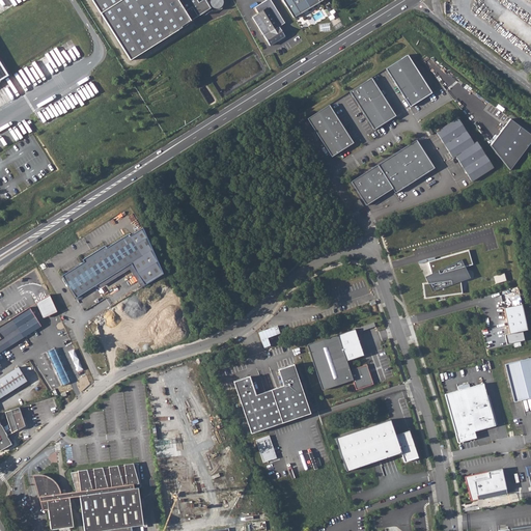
[(91,0),(130,60),(182,28),(182,27),(211,8),(204,0),(203,0),(199,3),(196,0),(177,0),(91,0)]
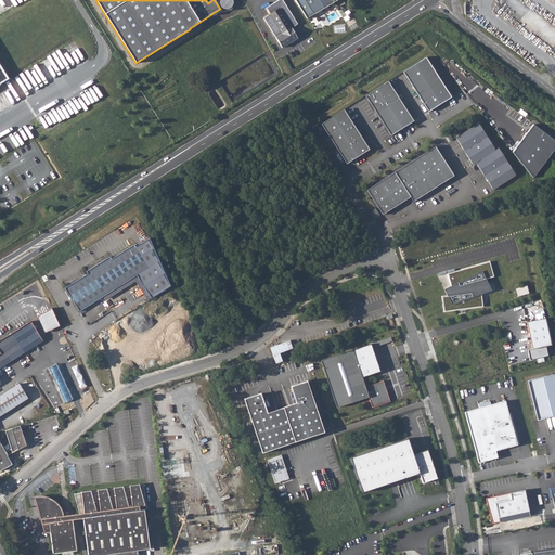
[(278,0),(275,2),(292,28),(297,24),(282,0),(278,0)]
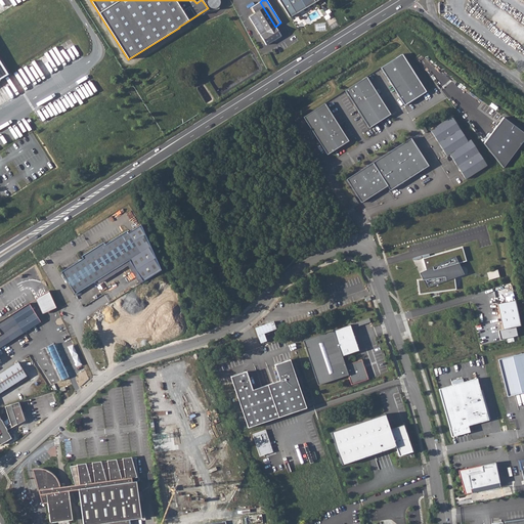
[(317,0),(278,0),(290,17),(317,0)]
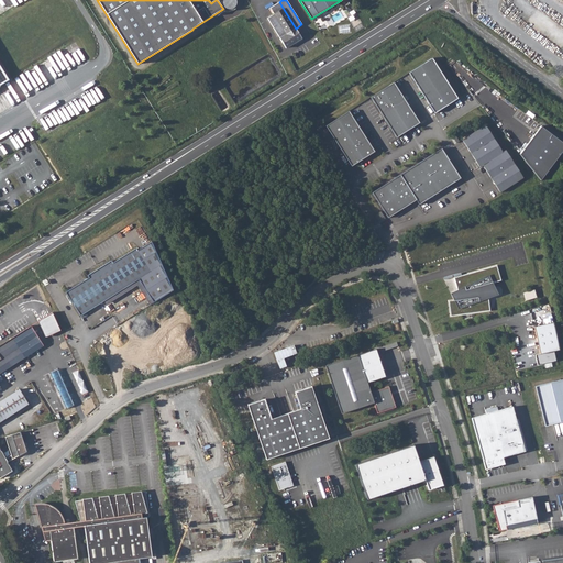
[(267,18),(280,37),(286,47),(301,39),(296,29),(279,2),(271,8),(274,14),(267,18)]
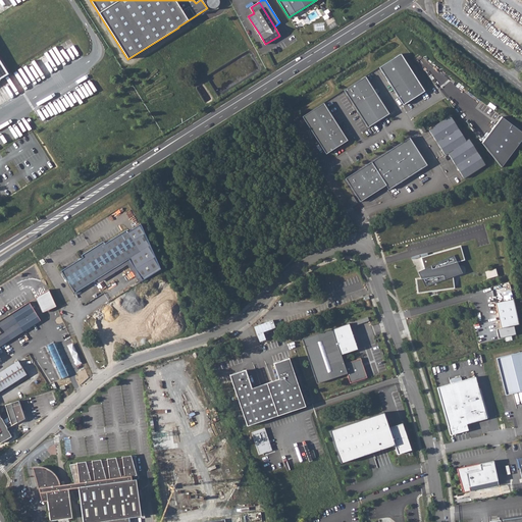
[(0,77),(11,70),(0,52),(0,77)]
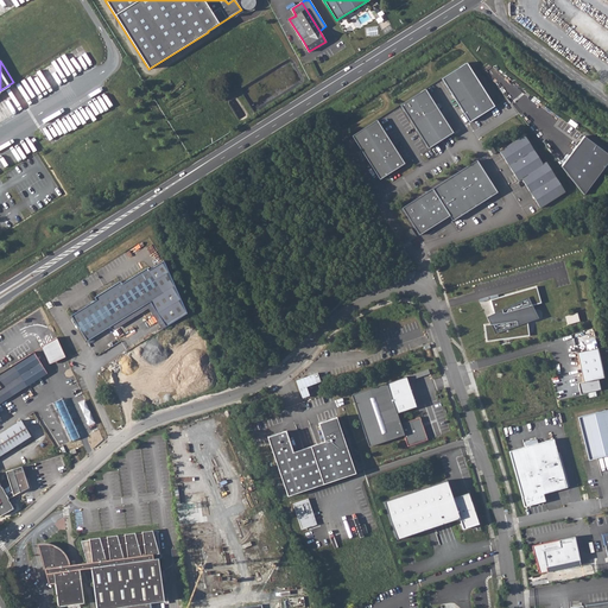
[(493,107),(466,63),(439,78),(468,122),(493,107)]
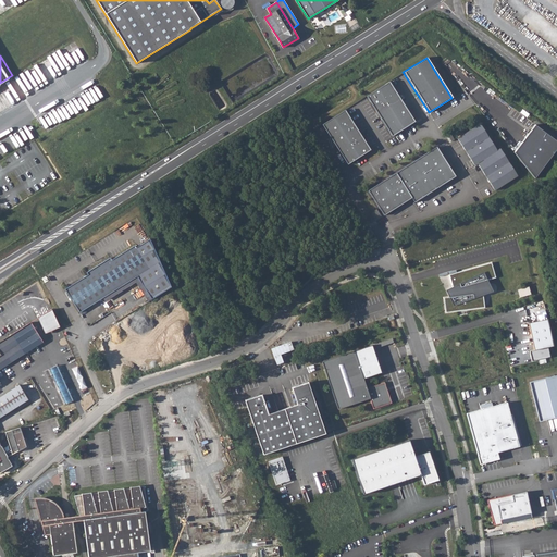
[(416,122),(391,82),(367,96),(393,136),(416,122)]
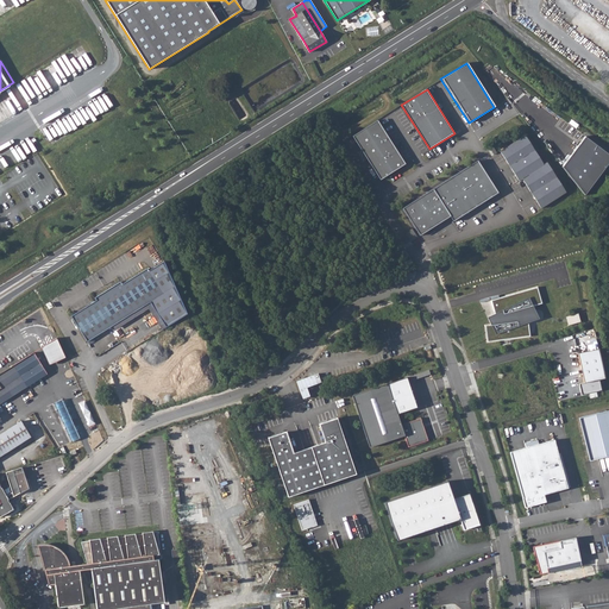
[(377,120),(352,136),(381,180),(406,164),(377,120)]
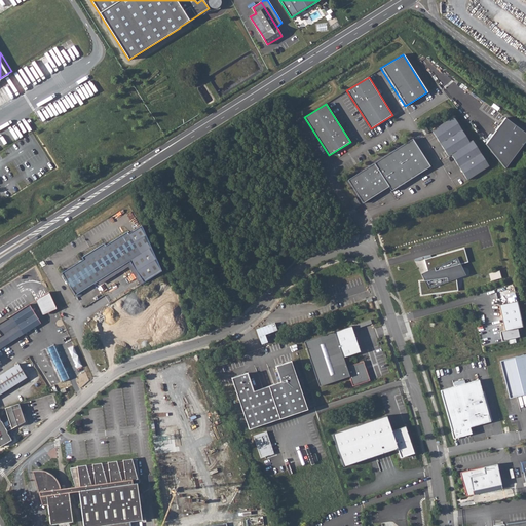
[(470,142),(453,117),(431,130),(448,157),(451,155),(467,180),(490,165),(472,140),(470,142)]
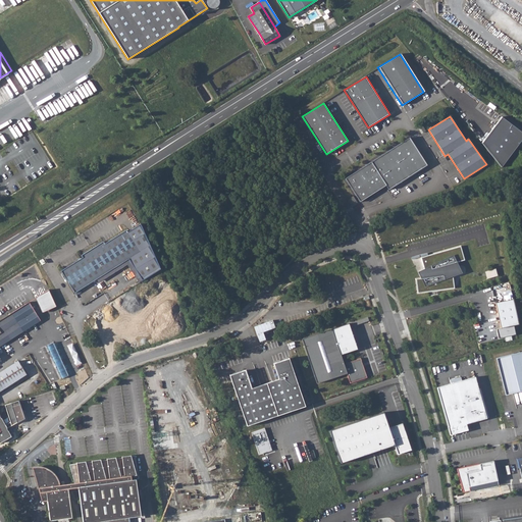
[(521,140),(521,132),(503,117),(482,143),(502,167),(521,140)]
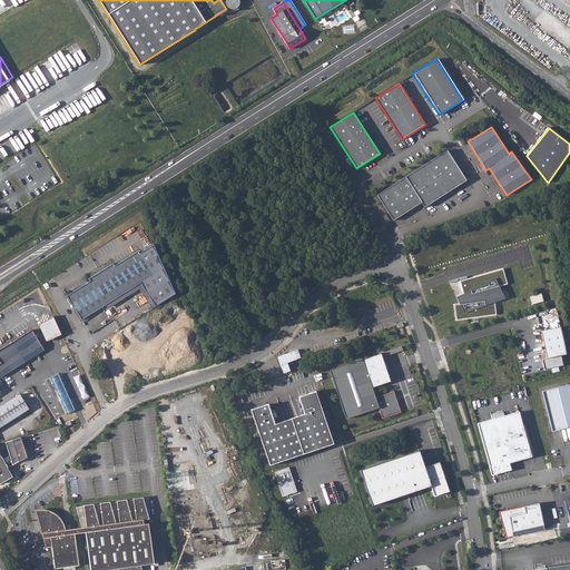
[(448,150),(376,195),(393,220),(421,203),(424,207),(467,180),(448,150)]
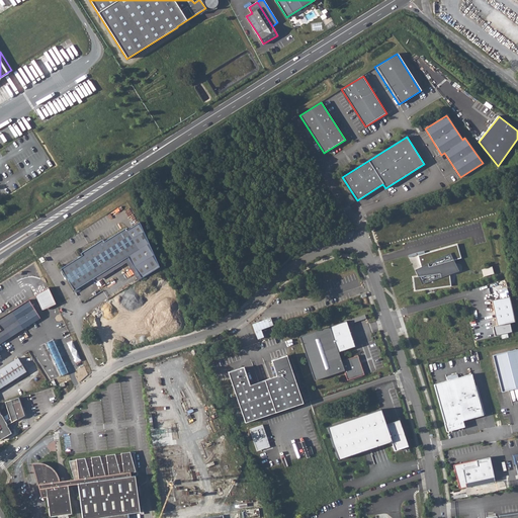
[(345,198),(349,204),(354,200),(350,194),(345,198)]
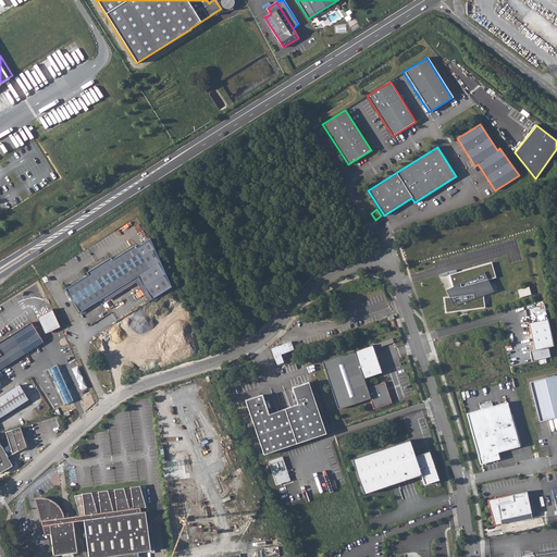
[(67,287),(66,292),(79,312),(138,276),(152,298),(171,286),(150,238),(135,248),(132,247),(111,260),(108,259),(97,265),(89,270),(88,274),(67,287)]
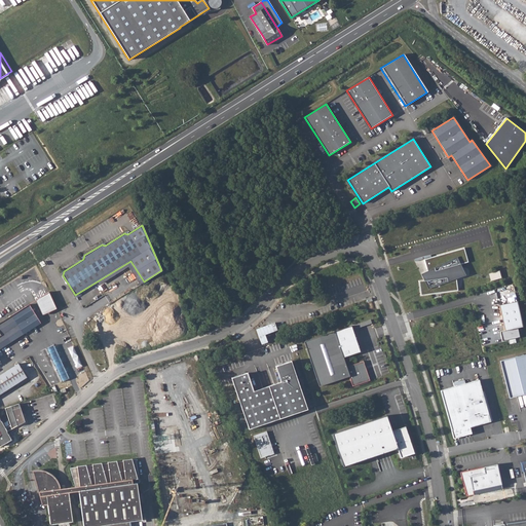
[(464,248),(424,259),(428,272),(423,275),(426,279),(419,282),(421,295),(458,291),(456,276),(463,274),(458,265),(468,262),(464,248)]
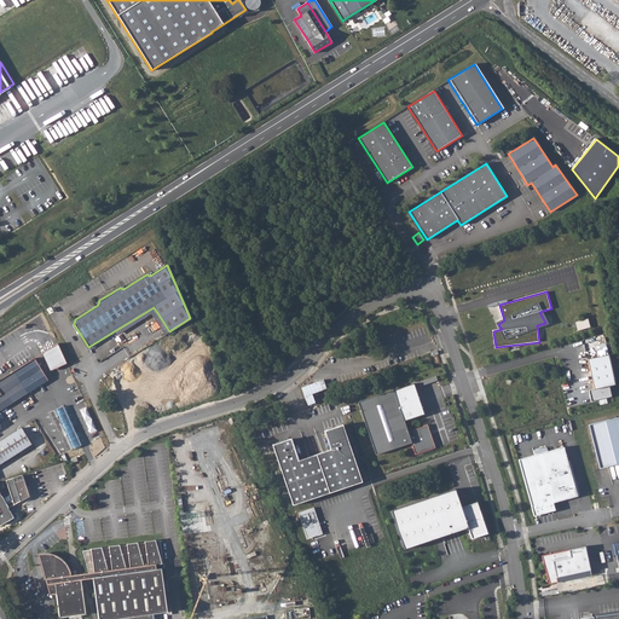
[(58,343),(42,353),(51,370),(68,363),(58,343)]
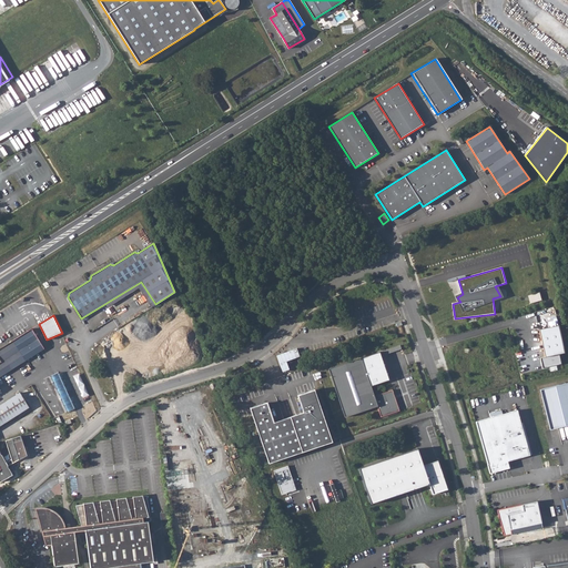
[(0,389),(0,388),(0,376),(29,358),(43,350),(38,338),(43,335),(37,325),(37,326),(33,321),(14,333),(18,337),(0,348),(0,358),(1,362),(0,362),(0,389)]
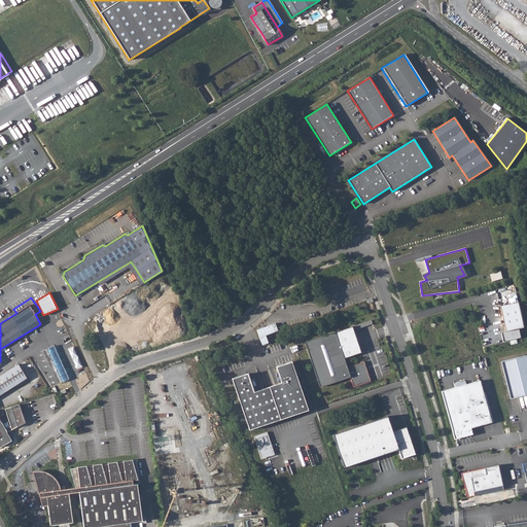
[(525,328),(519,302),(500,306),(506,332),(501,334),(503,342),(522,338),(520,329),(525,328)]
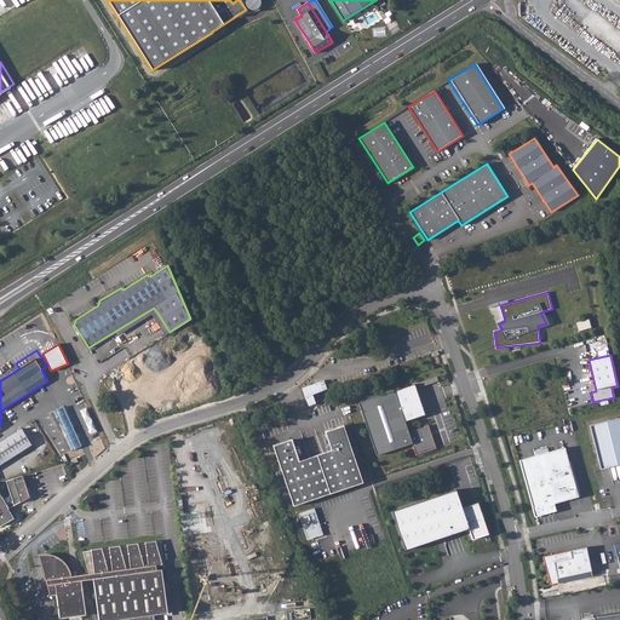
[(47,382),(55,377),(47,366),(41,369),(47,382)]
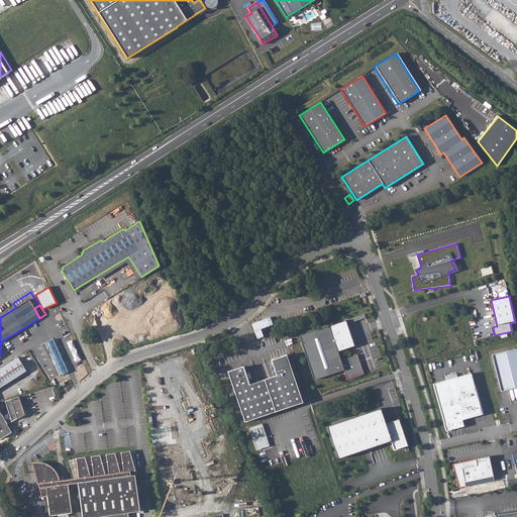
[(346,320),(329,326),(337,351),(355,346),(346,320)]
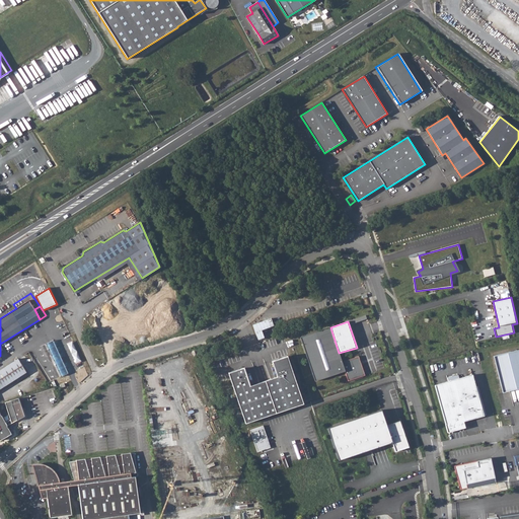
[(300,337),(315,381),(345,371),(348,381),(365,375),(359,356),(342,362),(339,353),(330,327),(300,337)]
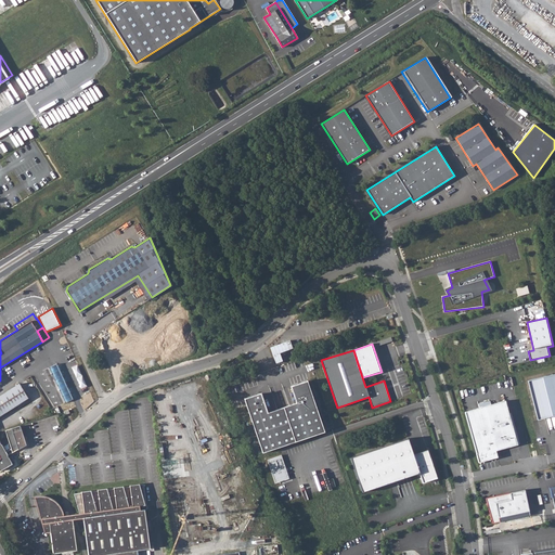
[(56,364),(49,368),(57,386),(65,382),(56,364)]
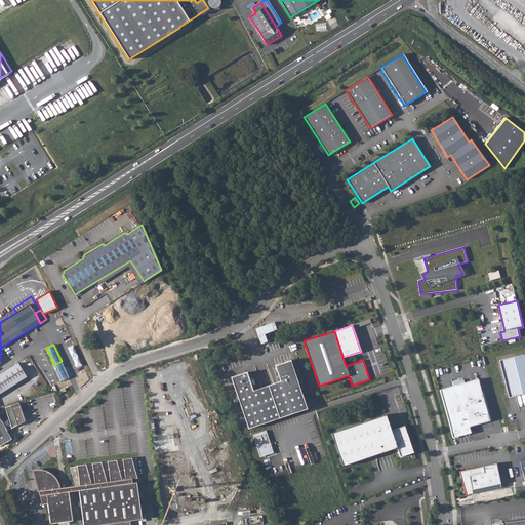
[(524,393),(524,354),(500,360),(510,397),(524,393)]
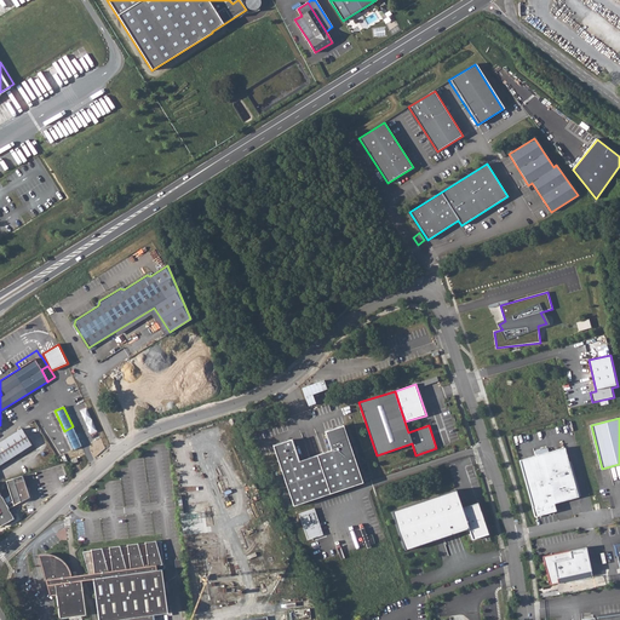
[(363,482),(343,424),(326,431),(332,451),(299,461),(292,442),(273,448),(293,506),(363,482)]
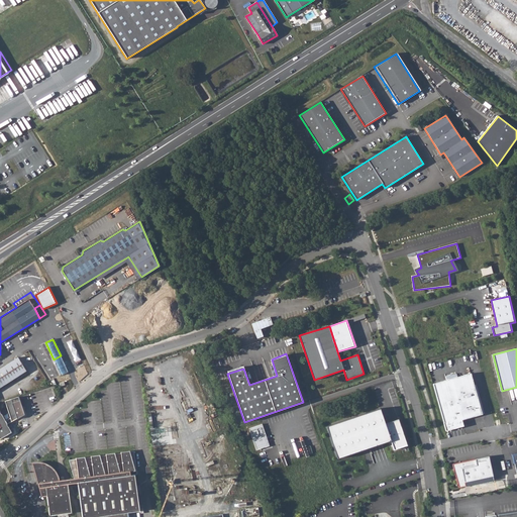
[(54,359),(56,364),(63,360),(61,355),(54,359)]
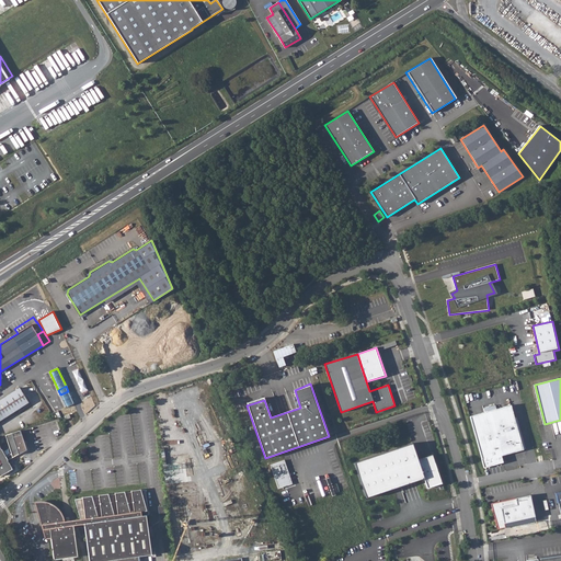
[(20,388),(0,399),(0,420),(29,402),(20,388)]
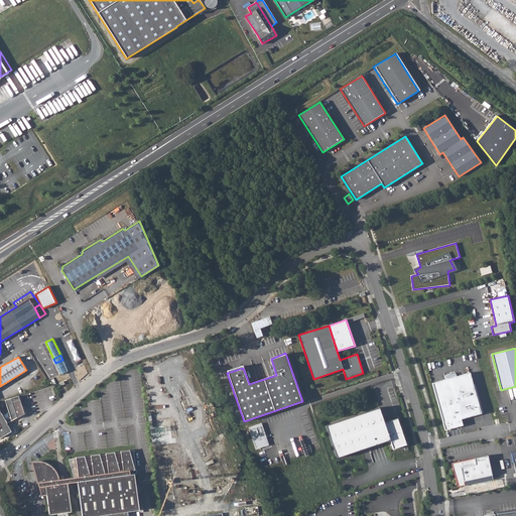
[(55,363),(60,374),(68,371),(62,360),(55,363)]
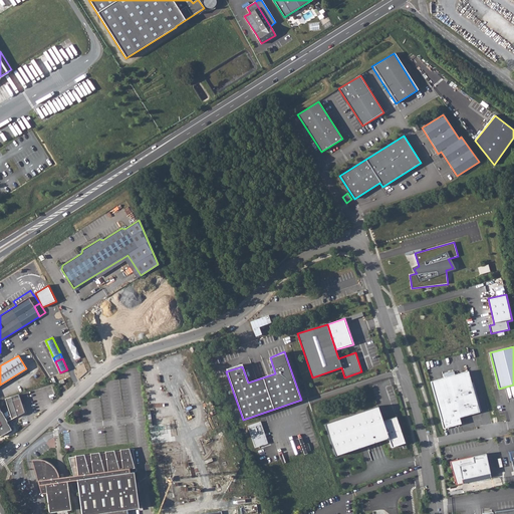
[(468,371),(431,381),(442,420),(441,420),(444,429),(461,424),(459,418),(479,412),(468,371)]
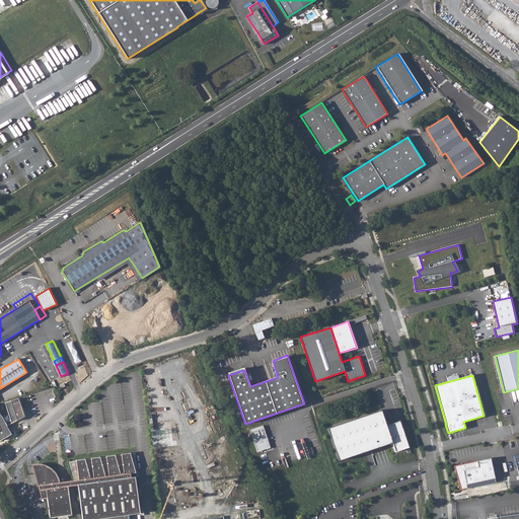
[(17,397),(4,401),(11,422),(23,416),(17,397)]
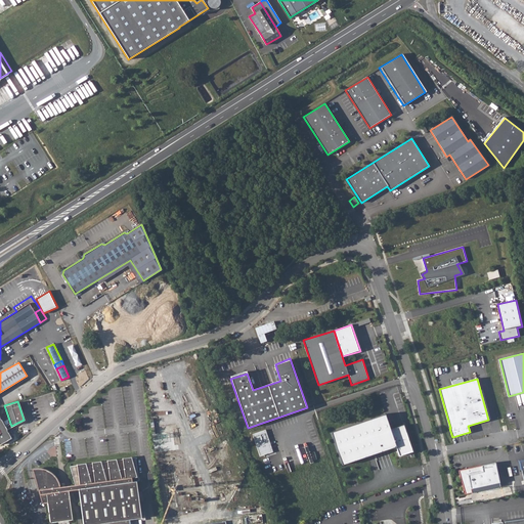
[(331,432),(342,465),(396,446),(399,456),(412,451),(403,425),(390,429),(385,413),(331,432)]
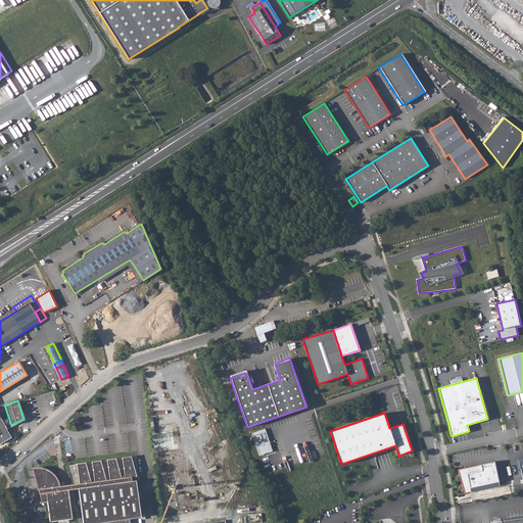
[(0,442),(11,436),(0,416),(0,442)]
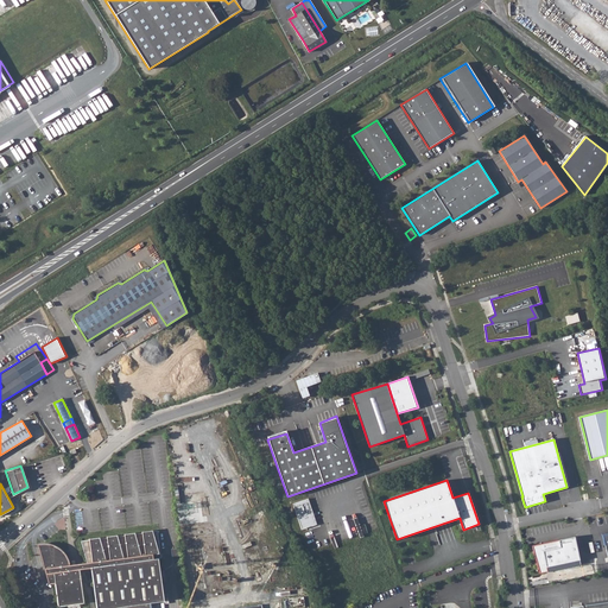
[(293,504),(302,529),(317,524),(309,498),(293,504)]
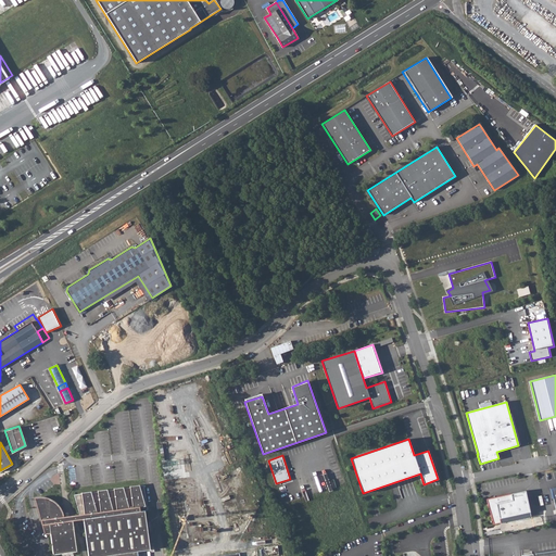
[(149,547),(144,508),(140,509),(139,505),(147,504),(144,482),(72,492),(79,513),(84,513),(85,517),(83,517),(88,555),(89,555),(127,551),(127,555),(138,555),(137,550),(149,547)]
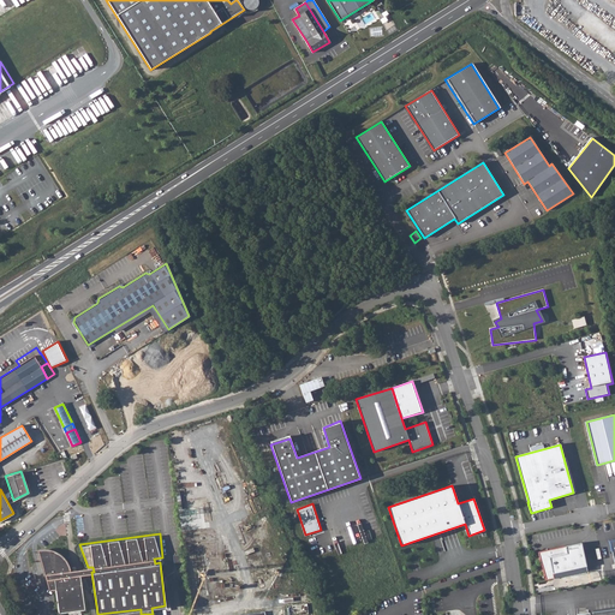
[(581,543),(538,551),(544,580),(554,578),(553,573),(586,566),(581,543)]
